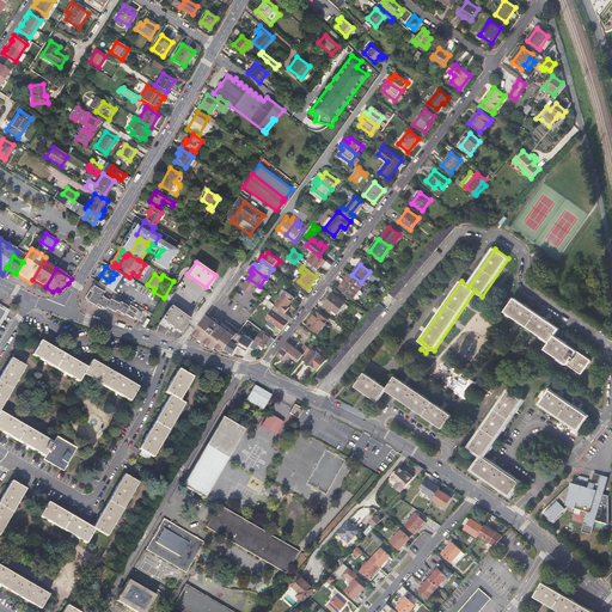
[(350,274),(340,288),(354,298),(365,285),(361,282),(352,275),(350,274)]
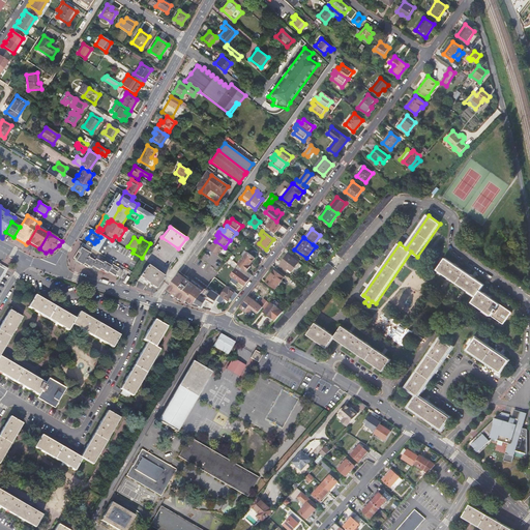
[(218,255),(225,247),(215,241),(212,245),(209,243),(207,246),(218,255)]
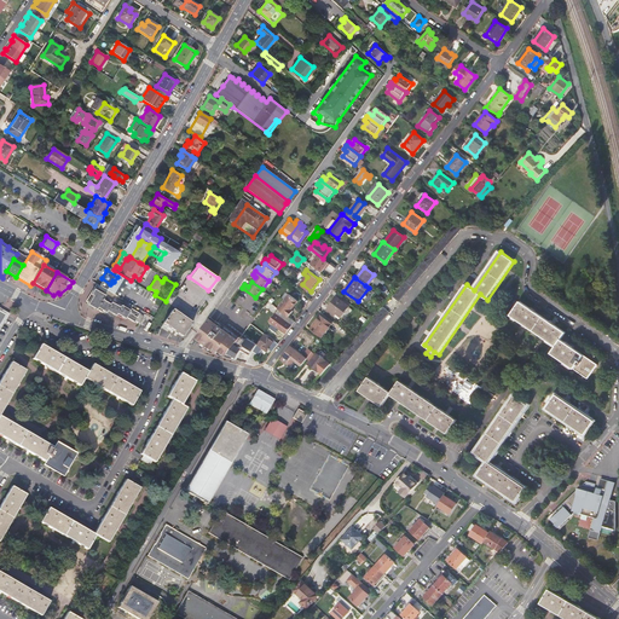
[(144,317),(106,294),(109,290),(98,284),(87,301),(90,304),(88,305),(97,311),(98,308),(106,313),(108,312),(116,317),(117,314),(125,319),(126,318),(134,323),(136,322),(139,324),(144,317)]
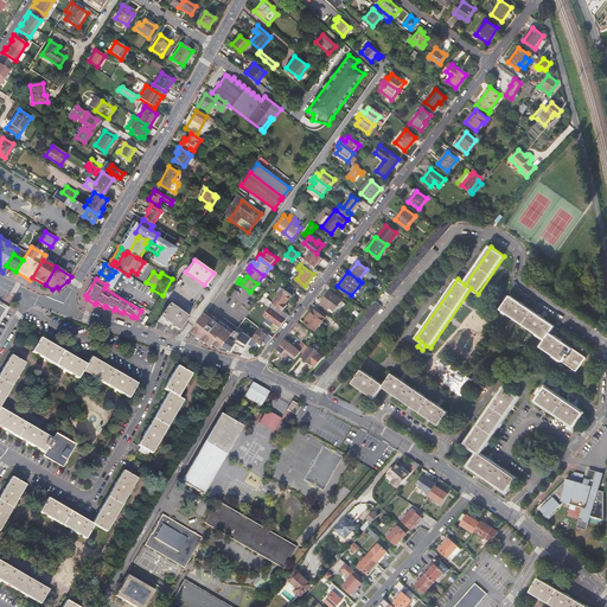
[(351,295),(353,298),(364,285),(362,282),(351,295)]
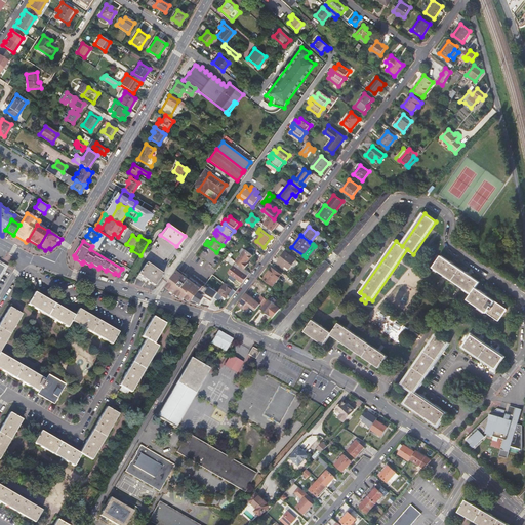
[(245,250),(236,261),(245,269),(248,265),(247,264),(253,255),(245,250)]
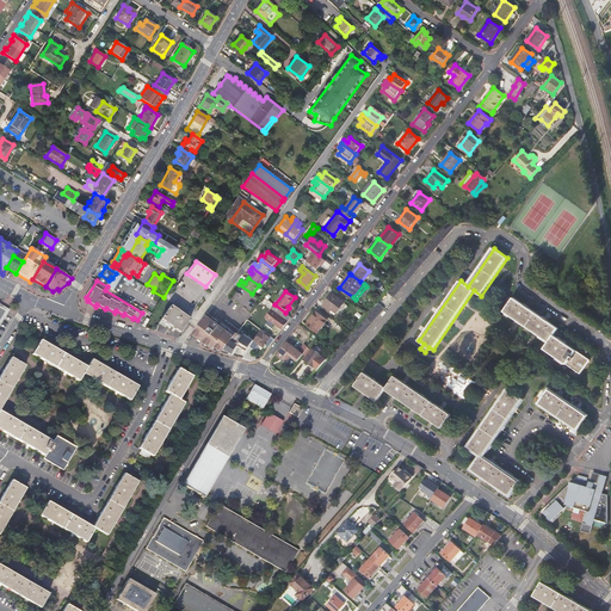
[(345,302),(333,294),(322,307),(329,312),(332,309),(337,313),(345,302)]
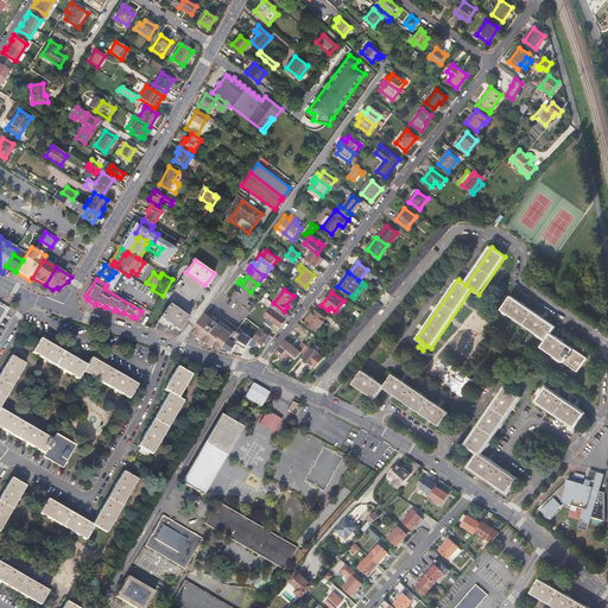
[(556,328),(511,297),(502,310),(546,341),(542,348),(577,373),(588,359),(551,334),(556,328)]
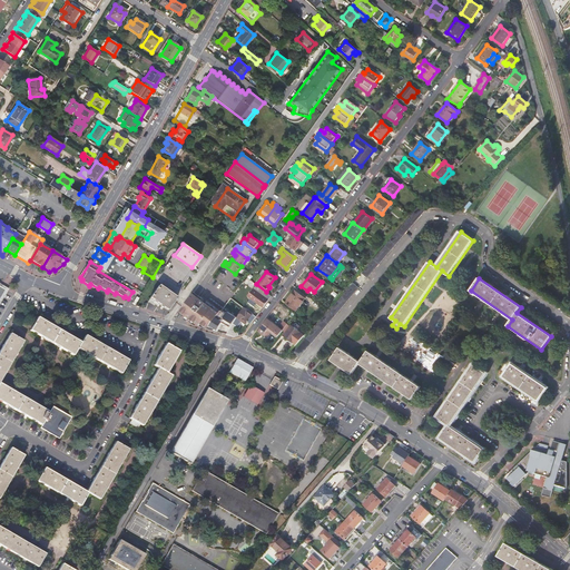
[(357,290),(352,284),(295,352),(301,356),(357,290)]
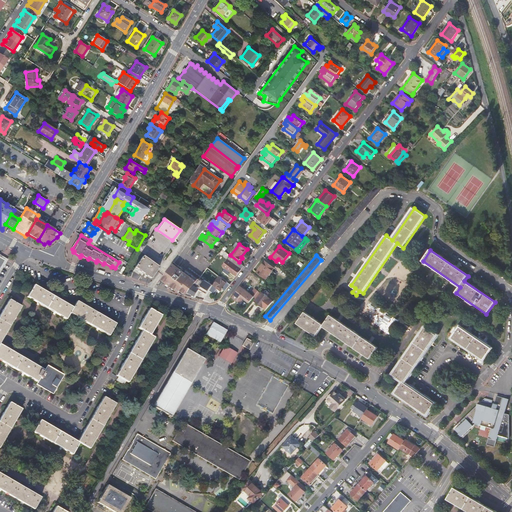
[(135,267),(151,278),(159,266),(143,256),(135,267)]
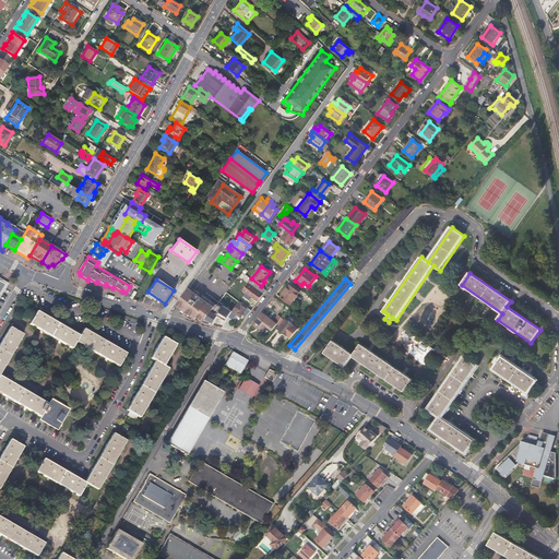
[(299,293),(289,285),(281,297),(290,305),(299,293)]
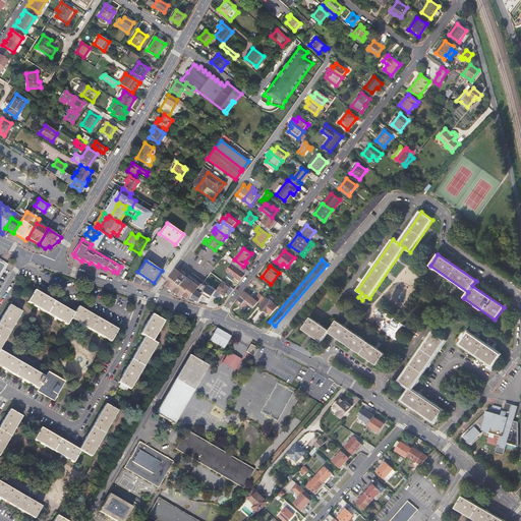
[(174,292),(175,290),(181,295),(183,293),(185,294),(187,296),(198,281),(190,274),(188,276),(183,284),(180,281),(185,274),(186,272),(183,269),(181,271),(177,268),(166,284),(170,287),(169,288),(174,292)]
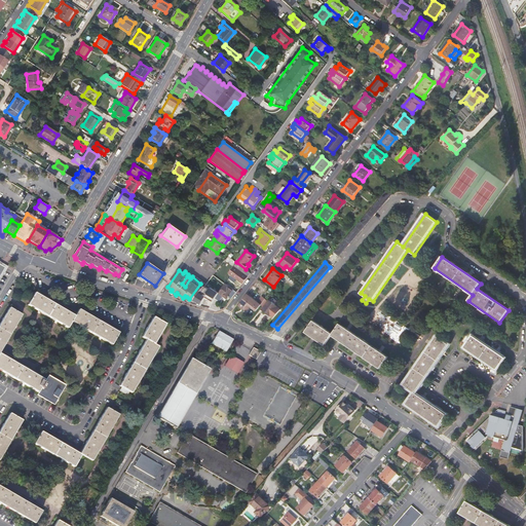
[(190,278),(187,276),(182,284),(185,287),(190,278)]
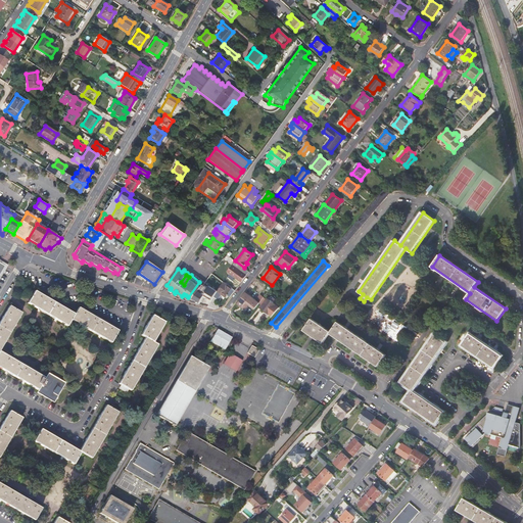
[(225,297),(227,295),(230,297),(235,291),(232,289),(233,288),(224,281),(224,282),(218,291),(225,297)]
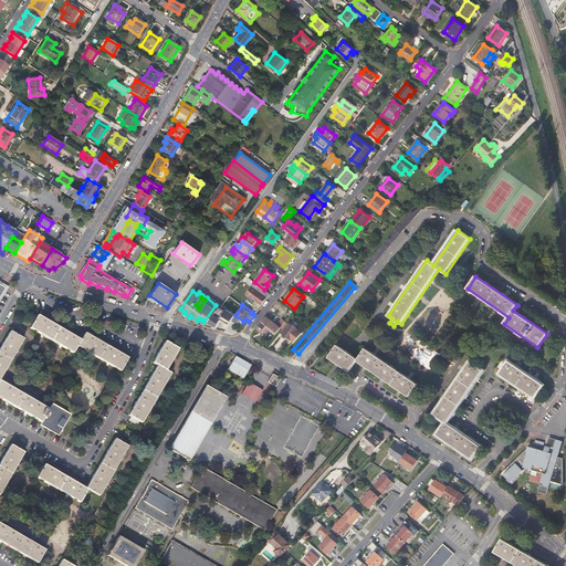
[(216,305),(203,322),(208,324),(220,308),(216,305)]
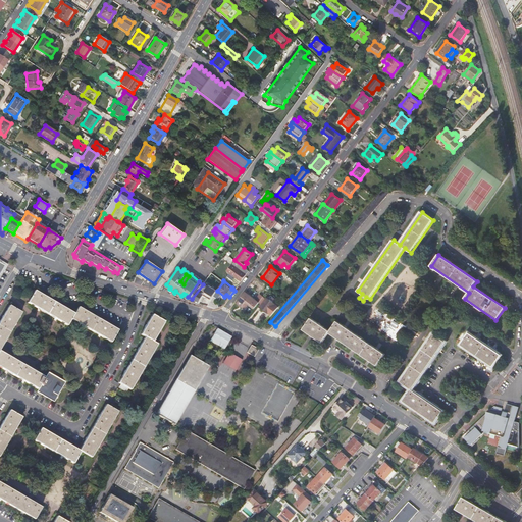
[(209,285),(203,294),(211,299),(213,297),(217,291),(209,285)]
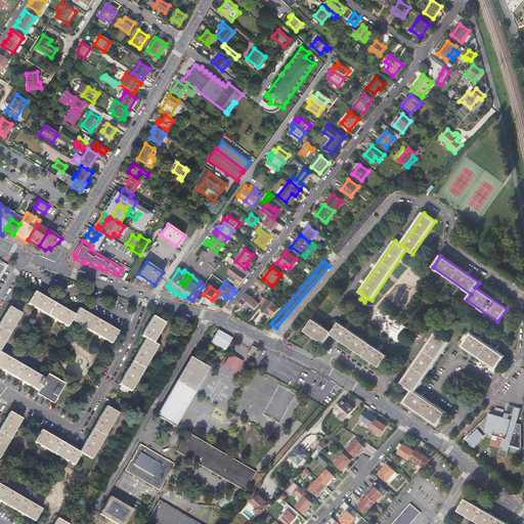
[(75,315),(35,292),(28,304),(39,311),(56,320),(68,328),(71,320),(83,328),(99,337),(112,344),(119,332),(78,308),(75,315)]
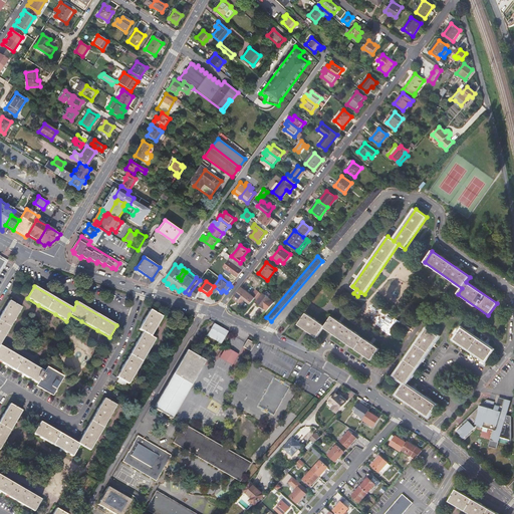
[(240,304),(244,298),(251,304),(255,298),(241,287),(238,292),(239,292),(233,299),(240,304)]
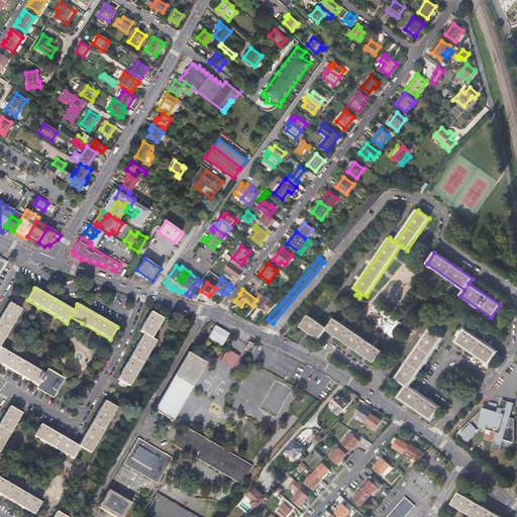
[(205,303),(212,305),(215,304),(215,302),(212,300),(214,295),(211,294),(209,296),(205,303)]
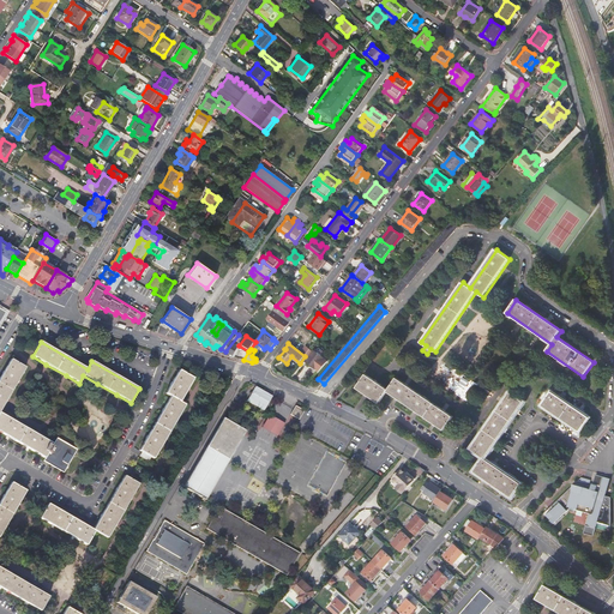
[(324,357),(314,350),(306,361),(315,368),(324,357)]
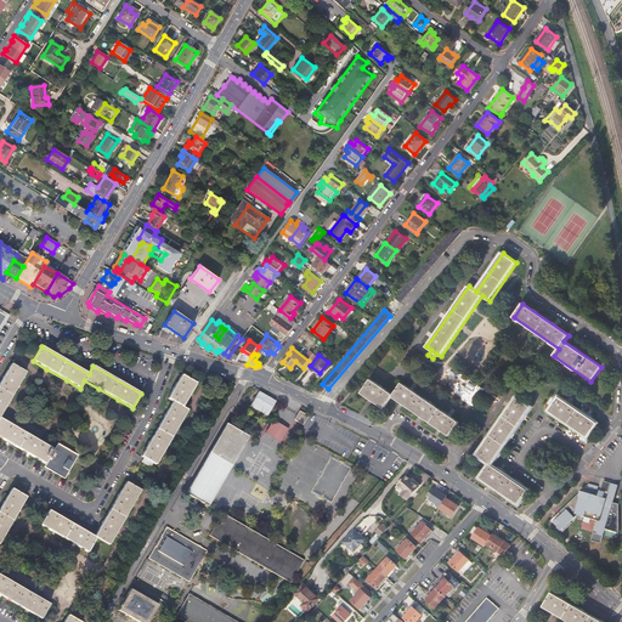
[(17,428),(0,418),(0,416),(6,406),(18,386),(26,373),(11,365),(3,378),(0,383),(0,437),(7,442),(28,454),(45,464),(44,467),(64,479),(78,456),(58,444),(54,450),(38,440),(17,428)]
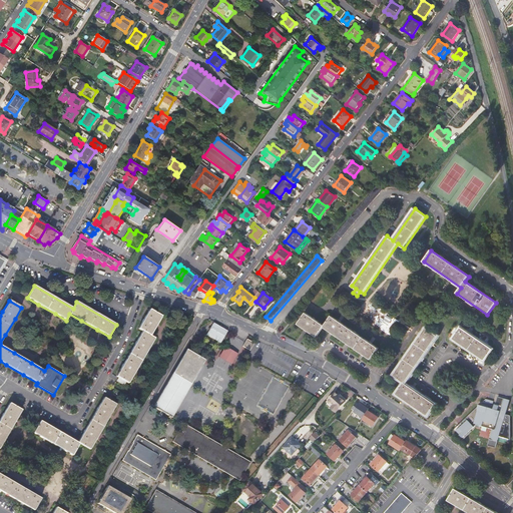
[(123,365),(116,377),(118,378),(126,382),(128,384),(135,371),(148,350),(154,339),(150,337),(155,327),(161,317),(149,310),(143,321),(138,330),(142,332),(136,343),(123,365)]
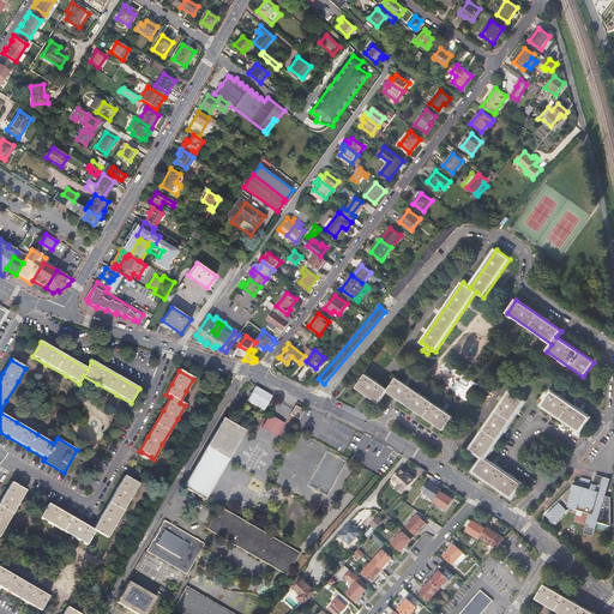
[(389,390),(366,374),(356,387),(379,403),(387,391),(444,431),(453,416),(397,378),(389,390)]
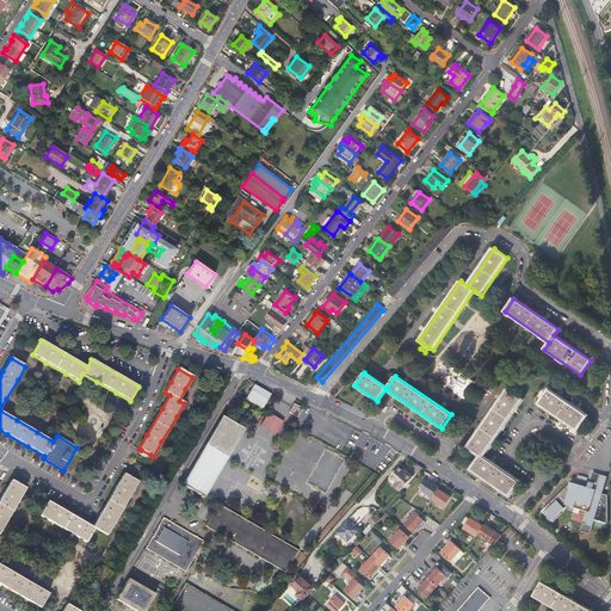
[(251,393),(246,400),(264,409),(271,396),(254,387),(251,393)]
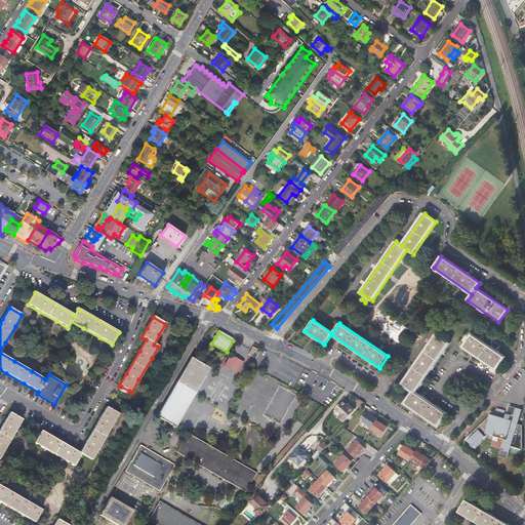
[(505,358),(472,335),(463,347),(496,369),(505,358)]
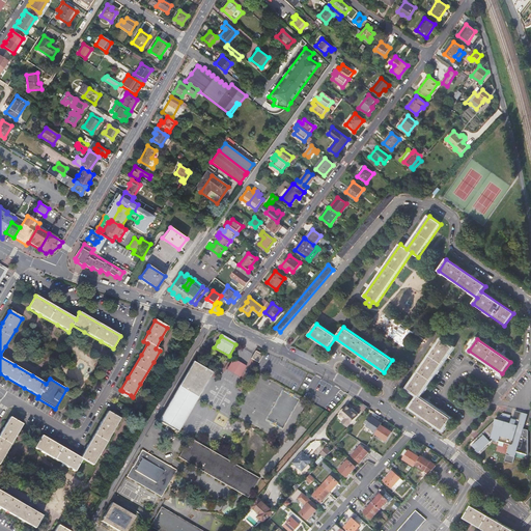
[(408,389),(418,396),(419,397),(453,348),(441,340),(408,389)]
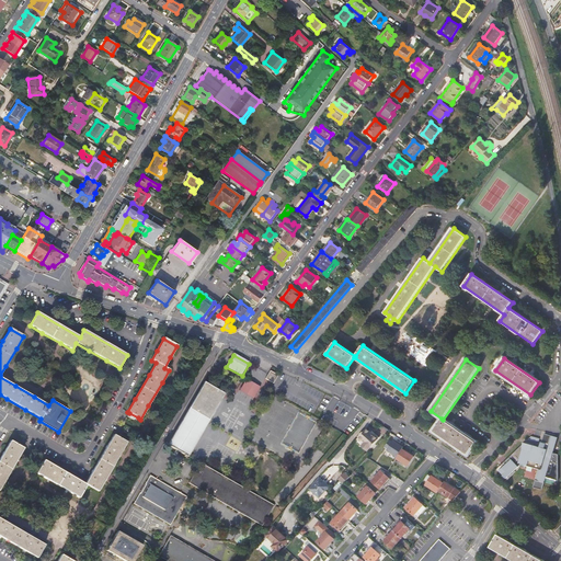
[(265,380),(273,385),(277,377),(270,373),(265,380)]
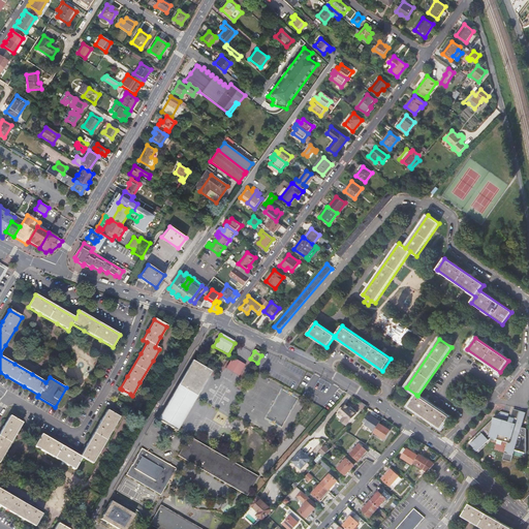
[(223,364),(208,354),(200,366),(204,368),(209,360),(221,367),(223,364)]
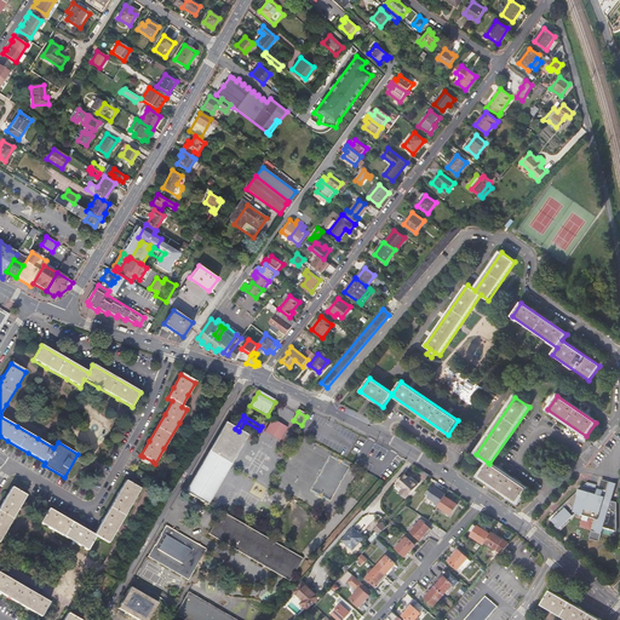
[(264,434),(280,442),(287,429),(273,420),(264,434)]
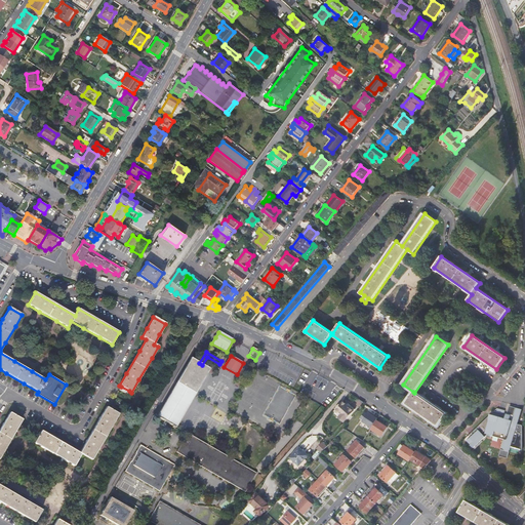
[(210,369),(202,365),(199,363),(191,358),(156,416),(172,426),(171,427),(173,428),(174,427),(175,428),(210,369)]
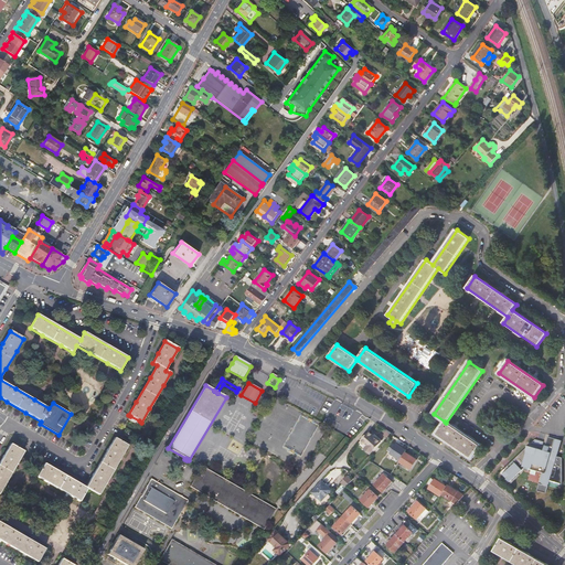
[(471,458),(480,446),(446,423),(445,422),(436,434),(471,458)]
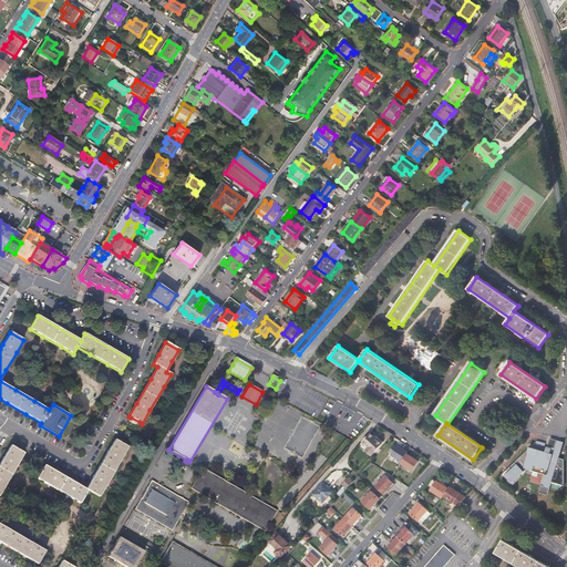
[(372,456),(381,445),(369,434),(362,443),(368,449),(366,451),(372,456)]
